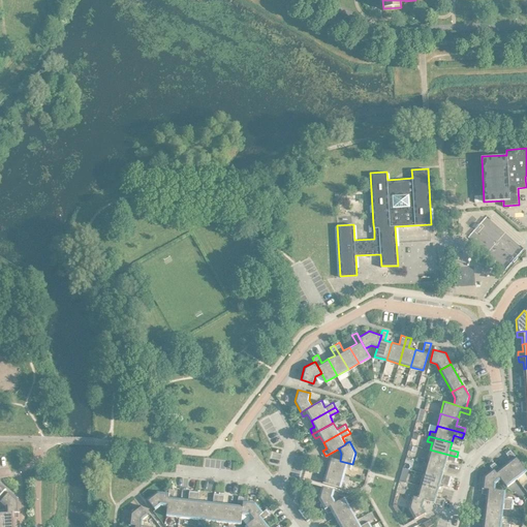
[(510,459),(505,464),(517,478),(526,470),(509,448),(505,452),(510,459)]
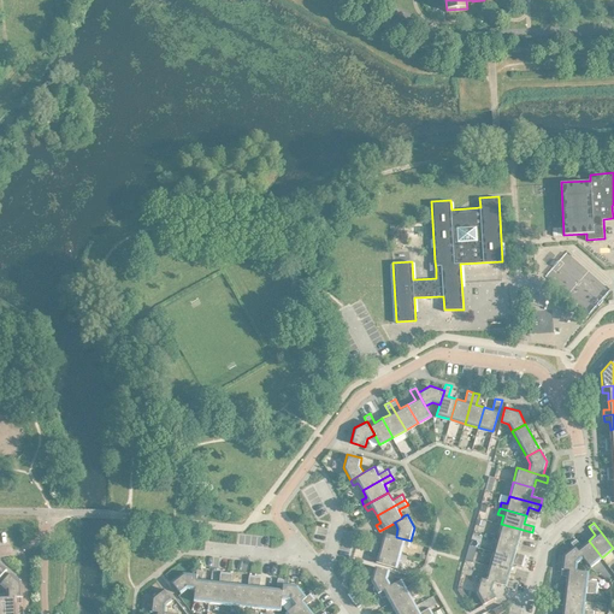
[(501,524),(497,537),(518,543),(520,535),(531,538),(532,532),(501,524)]
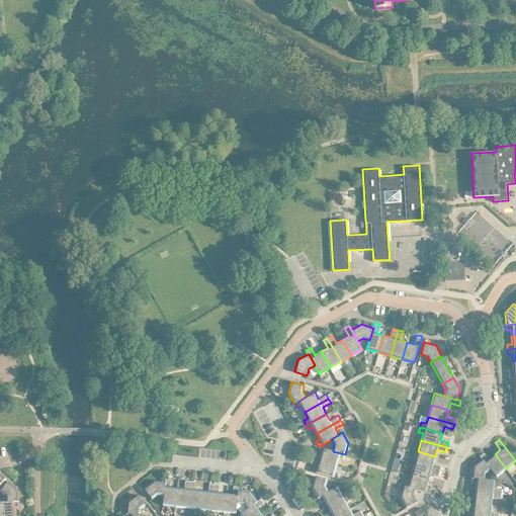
[(312,452),(311,457),(337,464),(339,458),(344,459),(345,454),(333,451),(333,450),(323,447),(321,455),(312,452)]
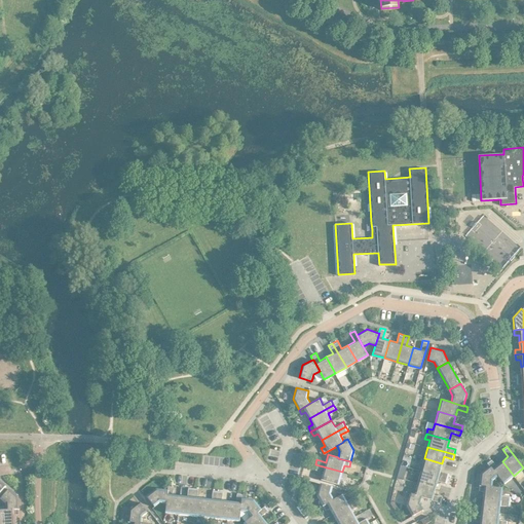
[(424,458),(421,471),(448,478),(449,473),(440,471),(442,463),(424,458)]
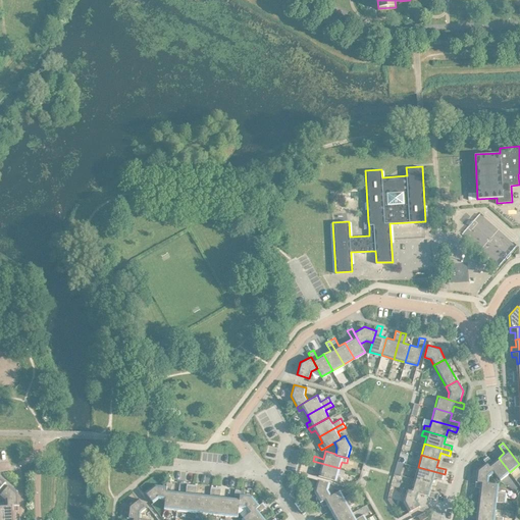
[(482,459),(485,462),(486,462),(495,472),(494,472),(500,480),(510,472),(499,458),(492,462),(487,455),(482,459)]
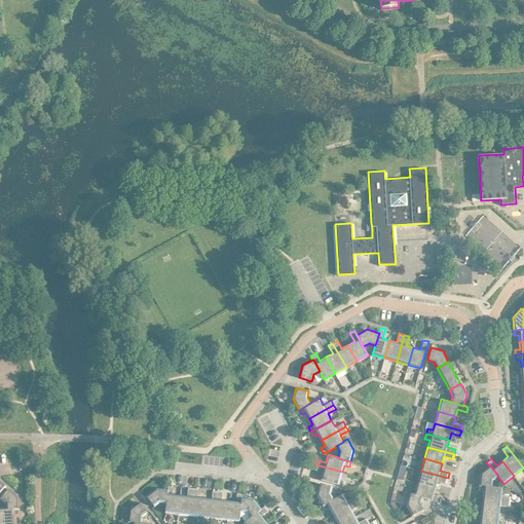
[(342,472),(315,464),(314,470),(323,472),(321,479),(343,486),(345,480),(340,479),(342,472)]
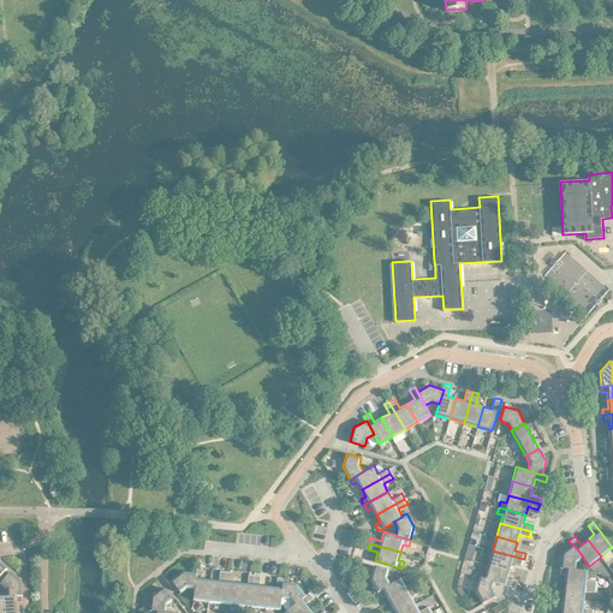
[(561,553),(560,567),(576,570),(576,569),(576,561),(582,557),(583,557),(573,545),(572,545),(561,553)]
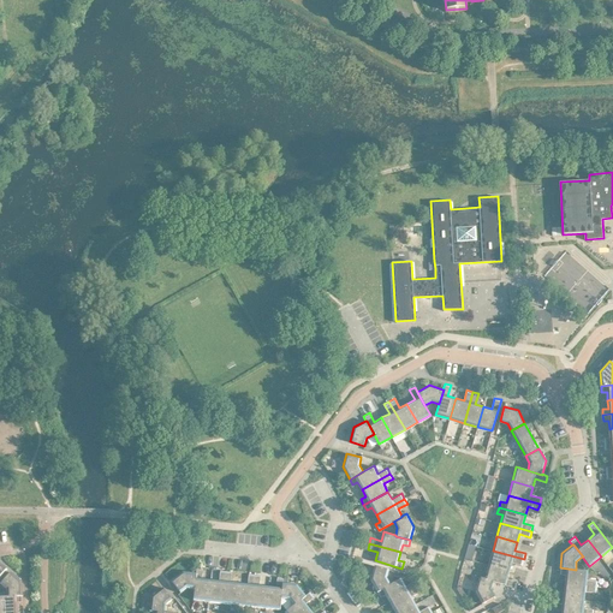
[(493,551),(488,564),(510,570),(512,561),(522,565),(524,559),(493,551)]
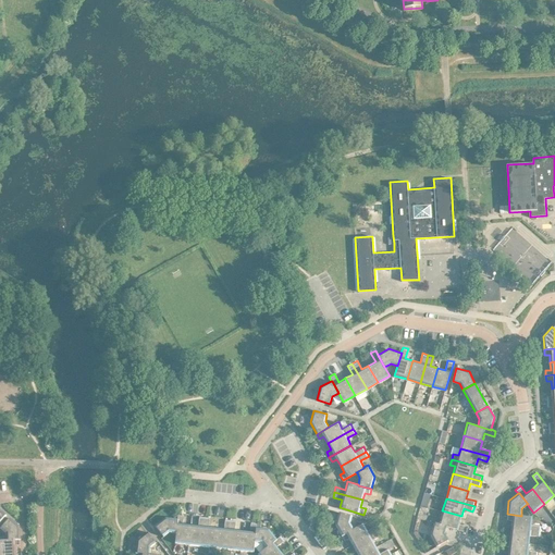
[(442,510),(439,523),(446,526),(446,527),(467,532),(468,527),(459,523),(461,516),(442,510)]
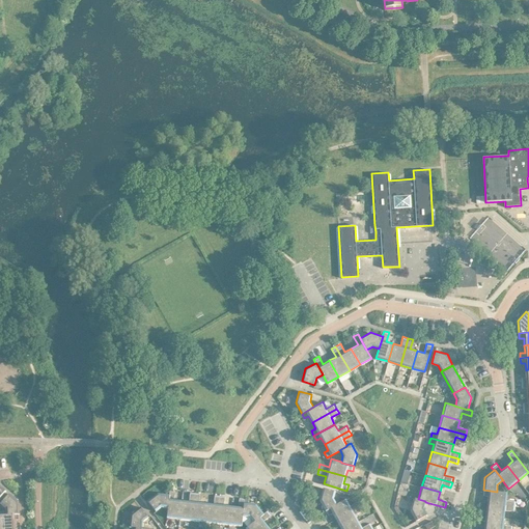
[(319,500),(326,510),(337,504),(336,503),(334,498),(335,491),(323,488),(319,500)]
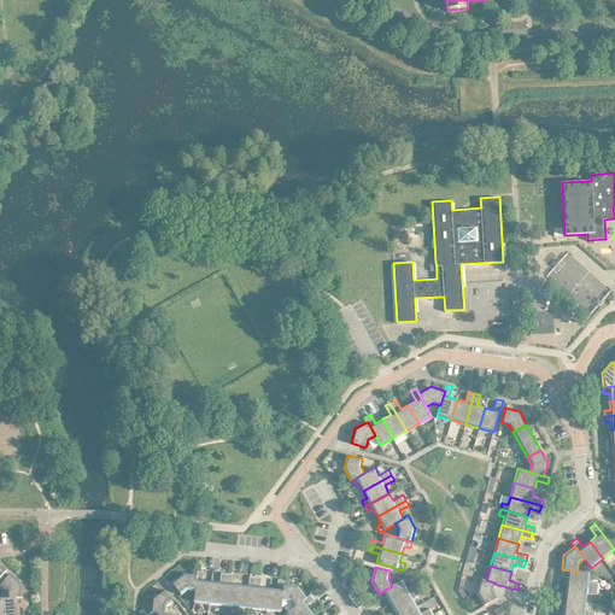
[(194,601),(209,603),(211,581),(203,580),(204,569),(198,568),(197,574),(195,590),(194,601)]
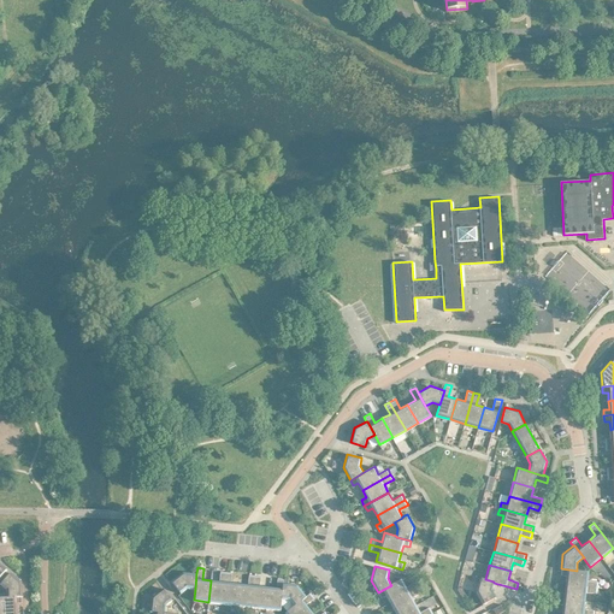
[(566,576),(565,584),(597,588),(598,582),(588,580),(589,571),(577,570),(577,571),(561,568),(560,574),(566,576)]
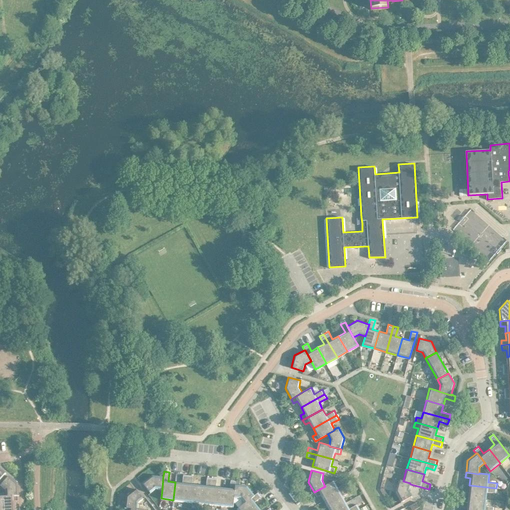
[(173,500),(185,501),(188,474),(183,474),(182,483),(175,482),(173,500)]
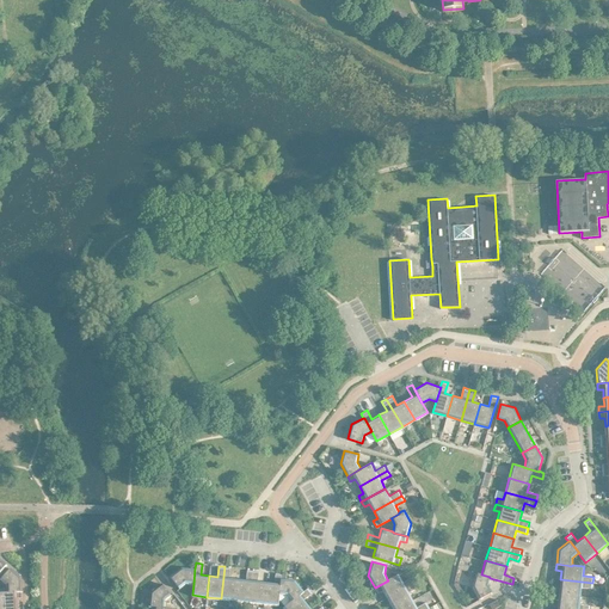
[(228,606),(234,606),(238,579),(229,578),(231,567),(225,566),(221,598),(229,600),(228,606)]
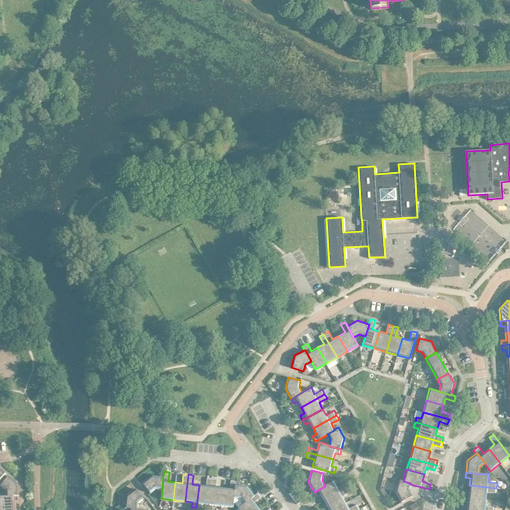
[(5,489),(6,495),(18,495),(18,483),(9,475),(0,484),(5,489)]
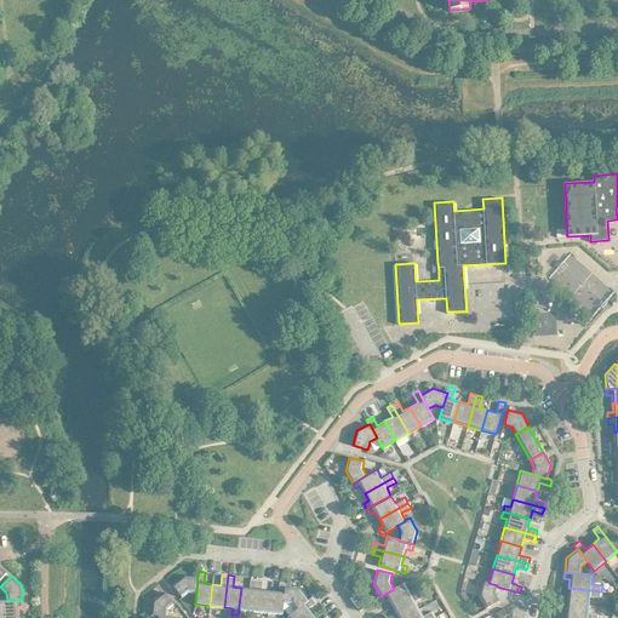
[(189,591),(196,593),(198,577),(184,576),(172,584),(182,596),(189,591)]
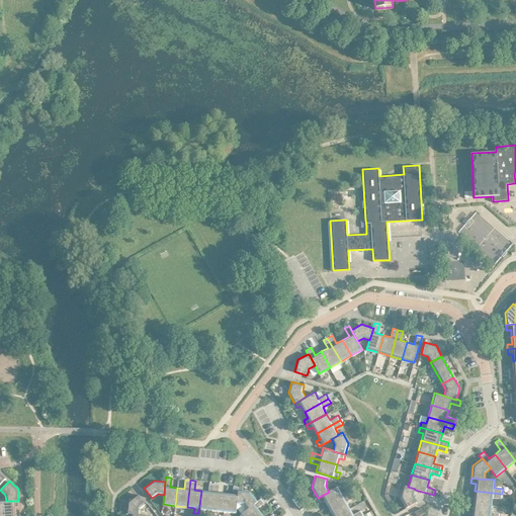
[(204,509),(211,510),(215,483),(209,482),(208,491),(201,491),(198,513),(203,514),(204,509)]
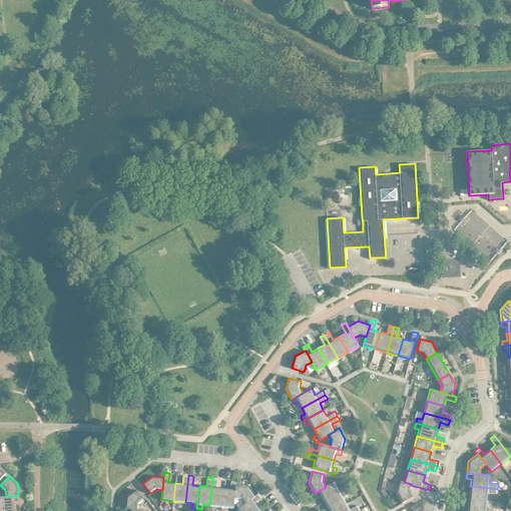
[(209,505),(221,506),(223,488),(216,487),(217,478),(212,478),(209,505)]
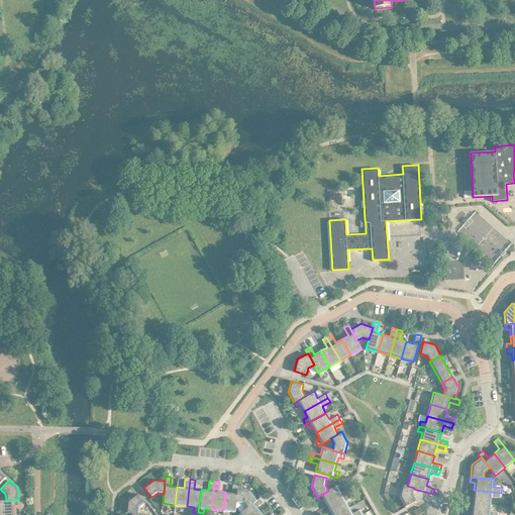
[(235,512),(236,502),(237,489),(238,485),(233,484),(232,493),(225,492),(223,510),(235,512)]
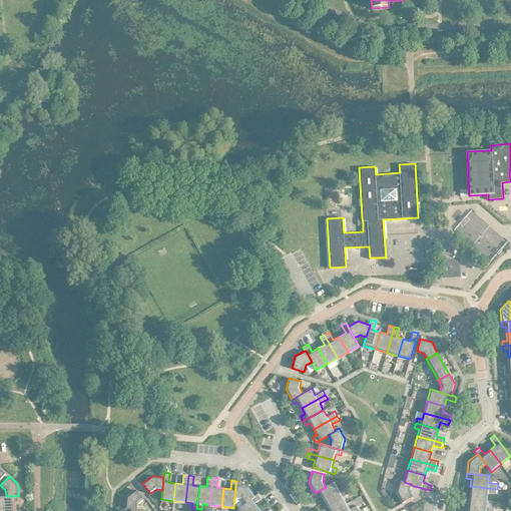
[(404,482),(400,480),(396,492),(402,503),(413,497),(410,491),(411,485),(411,484),(404,482)]
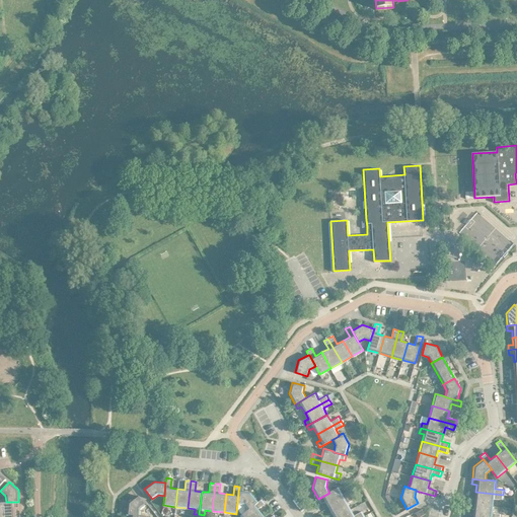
[(324,501),(328,507),(352,494),(350,490),(342,494),(338,488),(328,492),(329,493),(318,499),(320,503),(324,501)]
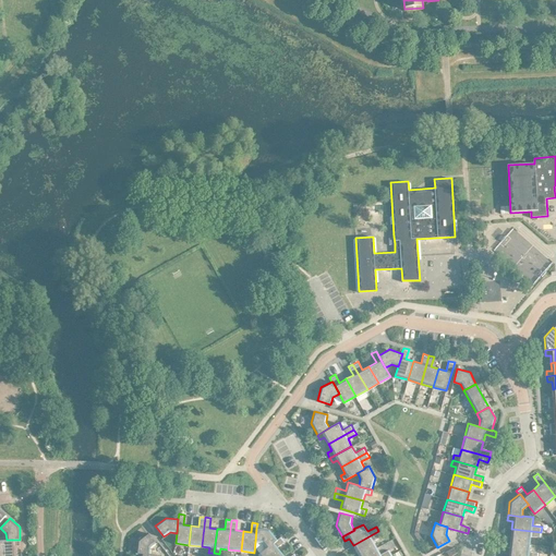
[(262,543),(266,548),(277,540),(269,530),(256,528),(255,542),(262,543)]
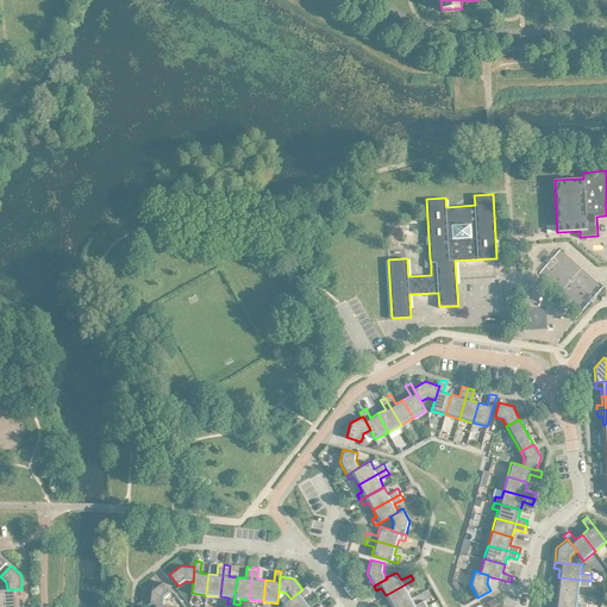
[(552,584),(551,590),(579,594),(580,586),(590,587),(590,581),(558,577),(558,586),(552,584)]
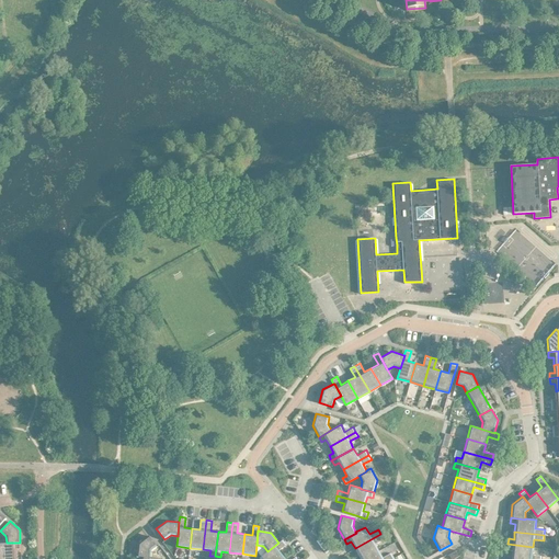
[(354,558),(363,558),(378,550),(375,544),(384,538),(380,534),(355,548),(358,555),(354,558)]
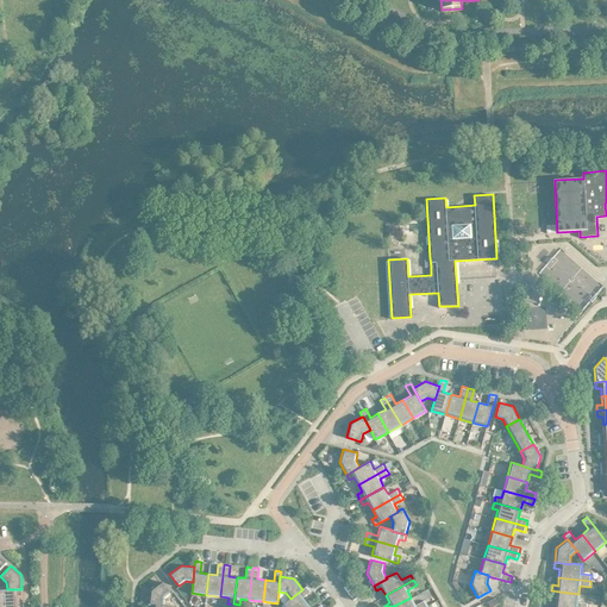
[(150,589),(148,604),(163,606),(163,605),(164,598),(170,593),(161,581),(150,589)]
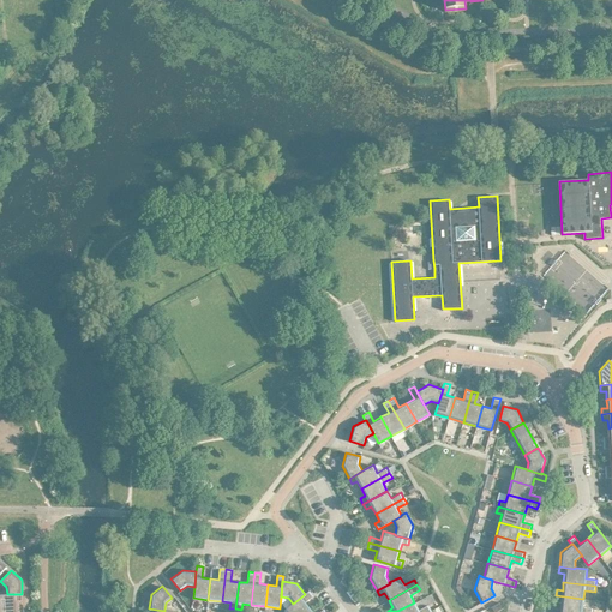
[(283,611),(306,611),(310,609),(305,601),(313,595),(310,591),(305,594),(293,604),(283,611)]
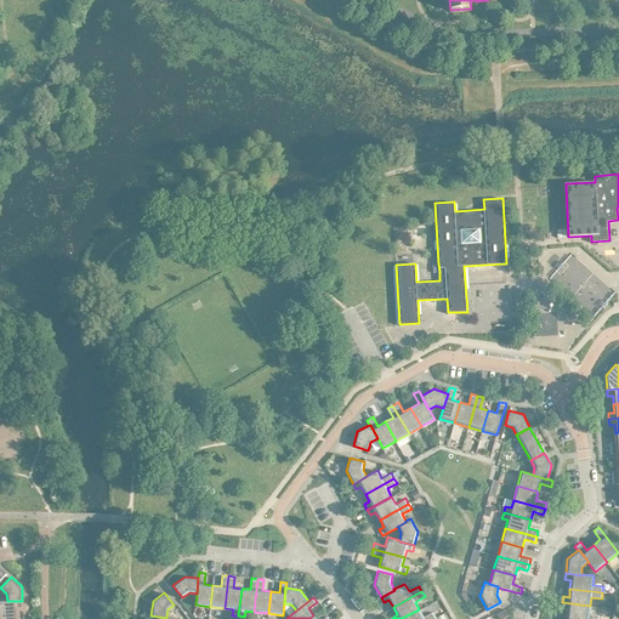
[(0,617),(17,615),(17,607),(23,607),(22,601),(7,601),(0,601),(0,617)]
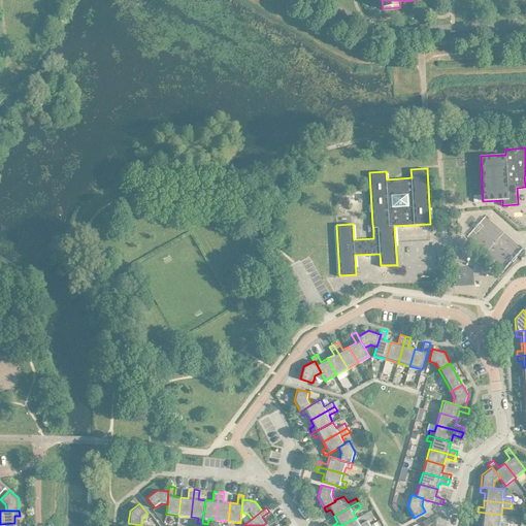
[(483,517),(482,525),(510,525),(510,523),(500,522),(501,515),(478,512),(478,517),(483,517)]
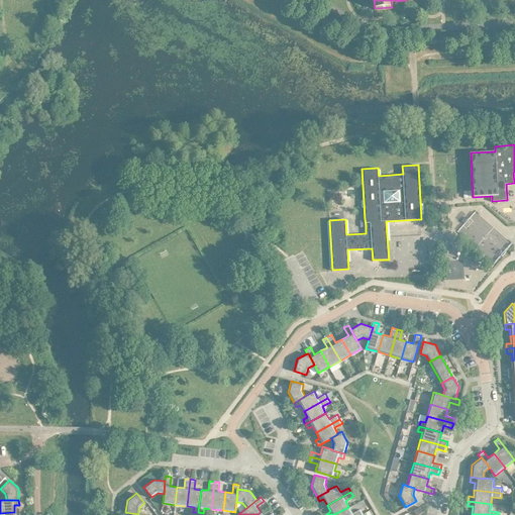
[(413,510),(415,514),(418,514),(423,511),(421,506),(413,510)]
